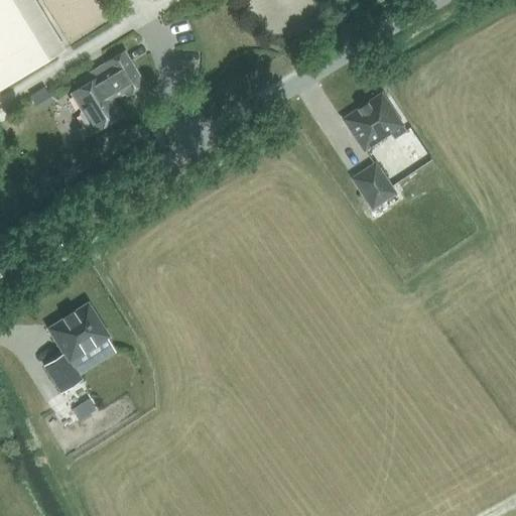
[(0,0),(0,93),(52,60),(14,0),(0,0)]
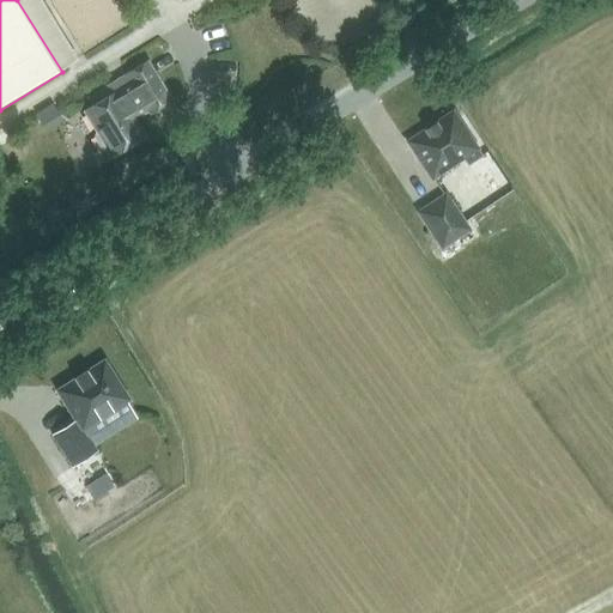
[(82,116),(96,140),(93,146),(101,159),(107,161),(110,167),(140,147),(126,123),(143,114),(145,117),(163,107),(140,68),(121,80),(123,84),(108,93),(105,90),(84,103),(89,110),(82,116)]
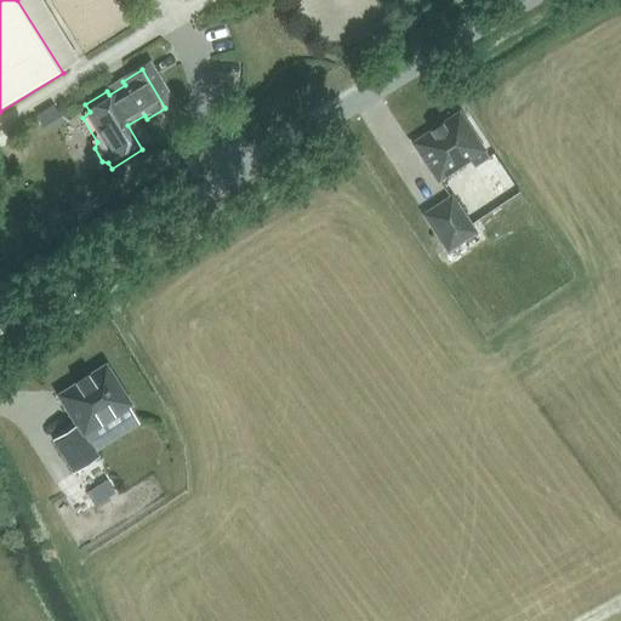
[(469,159),(473,164),(491,153),(466,112),(415,144),(438,180),(469,159)]
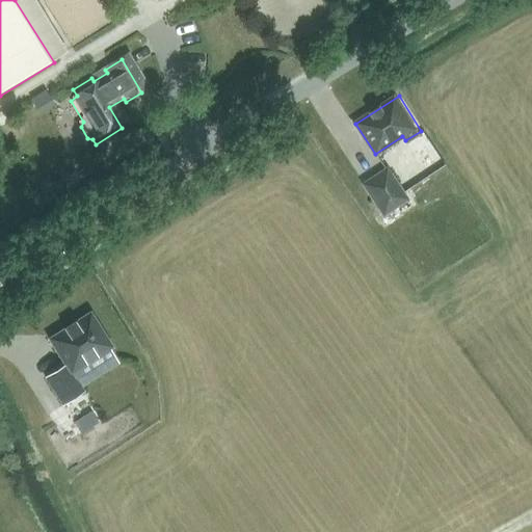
[(428,159),(437,154),(426,136),(417,142),(428,159)]
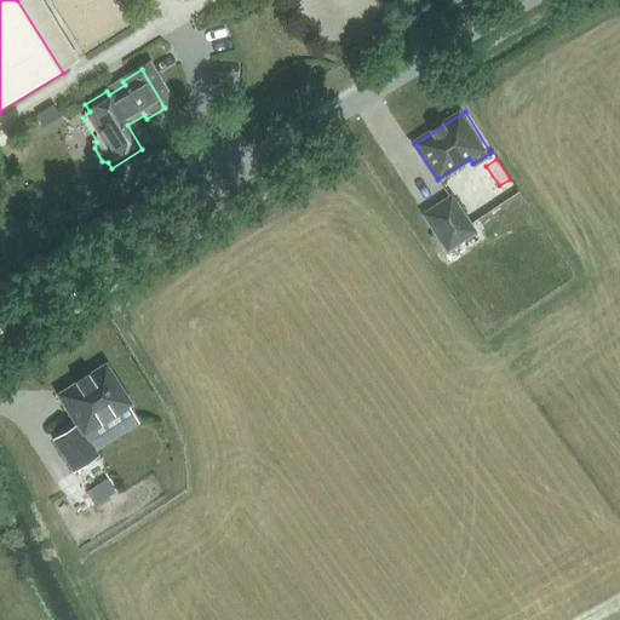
[(476,233),(451,195),(420,216),(446,253),(447,252),(452,258),(478,241),(474,234),(476,233)]
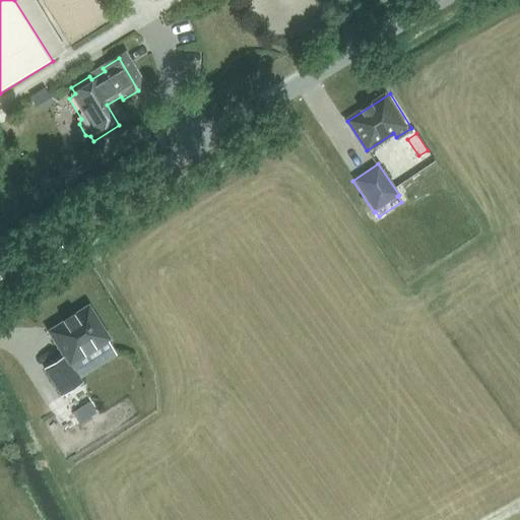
[(63,356),(44,369),(61,397),(82,384),(79,380),(70,365),(107,341),(110,340),(88,306),(47,332),(63,356)]
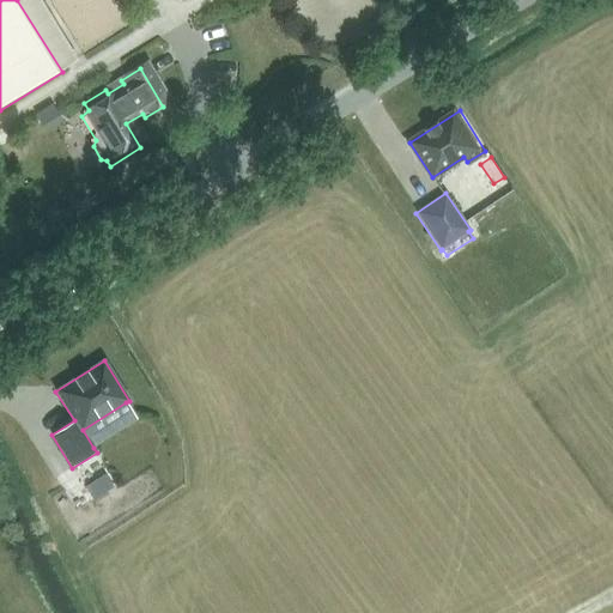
[(104,475),(86,487),(93,499),(113,487),(104,475)]
